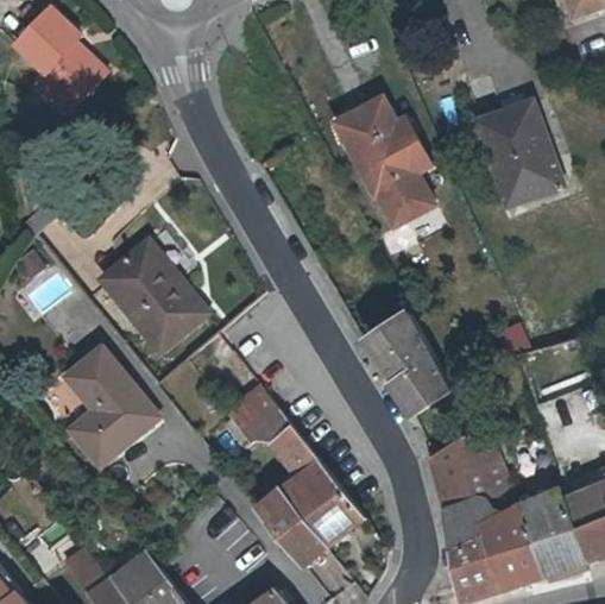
[(565,0),(572,19),(604,7),(604,0),(565,0)]
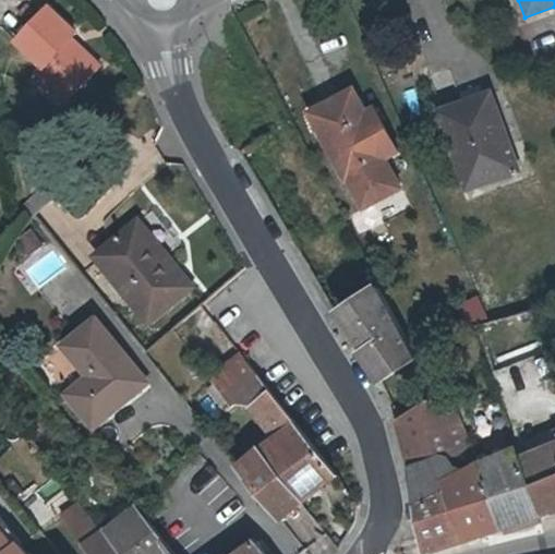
[(32,71),(64,100),(99,63),(70,36),(75,31),(45,2),(9,40),(36,65),(32,71)]
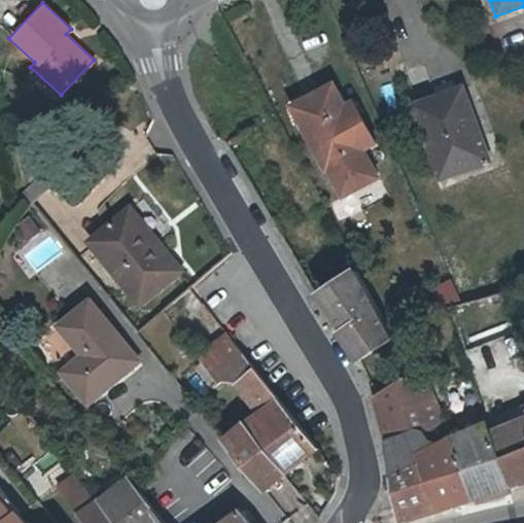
[(324,167),(327,165),(361,147),(373,141),(352,100),(345,103),(334,81),(291,102),(301,119),(308,116),(318,137),(311,140),(324,167)]
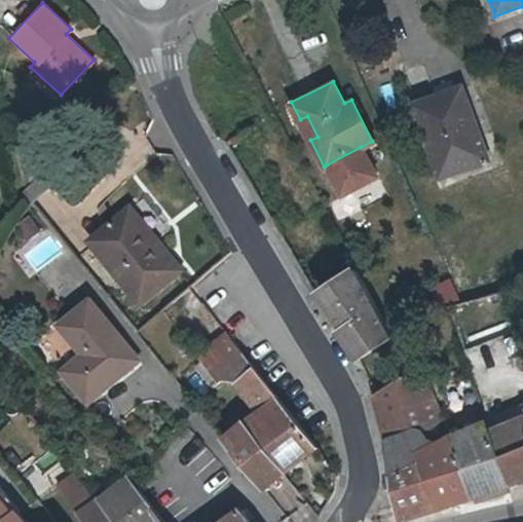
[(461,81),(406,102),(437,181),(491,160),(461,81)]
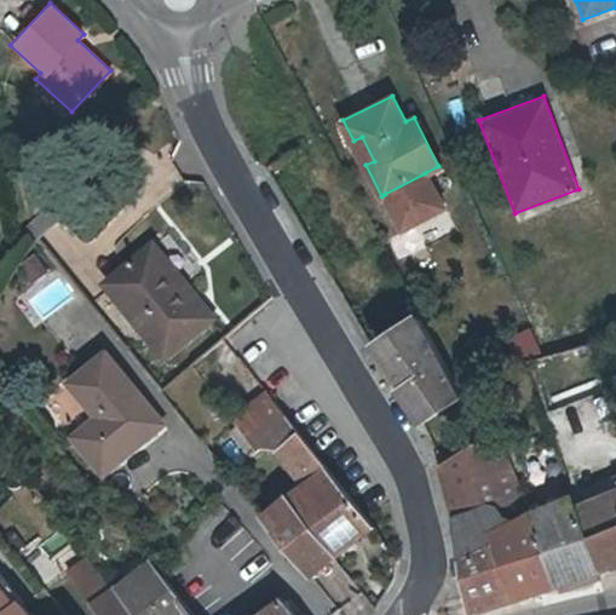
[(442,206),(425,173),(385,194),(402,228),(442,206)]
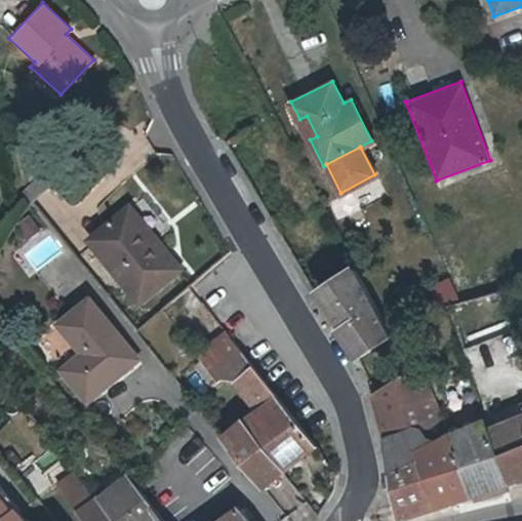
[(31,198),(51,184),(43,172),(23,186),(31,198)]
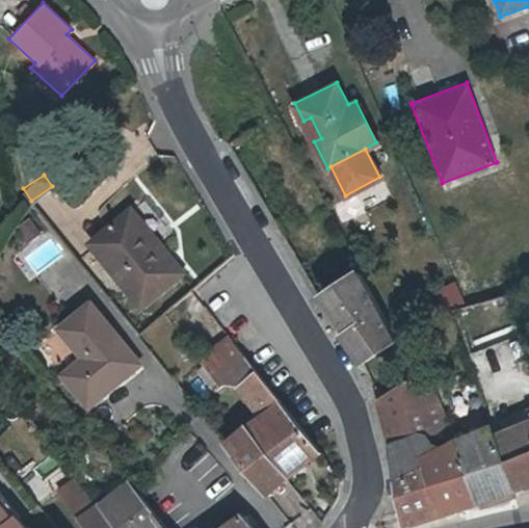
[(186,271),(130,205),(83,244),(139,311),(186,271)]
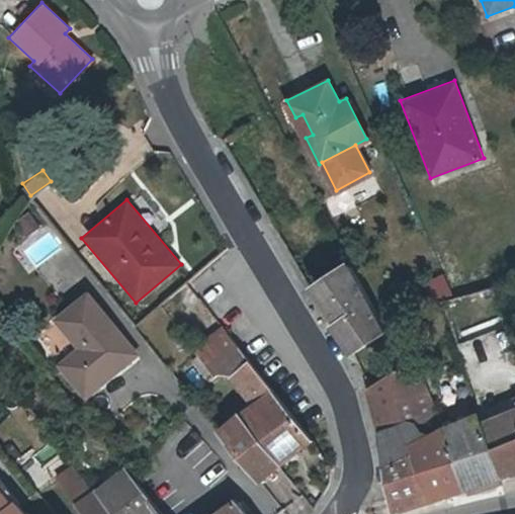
[(346,355),(381,335),(346,269),(312,288),(333,326),(328,327),(334,336),(340,345),(346,355)]
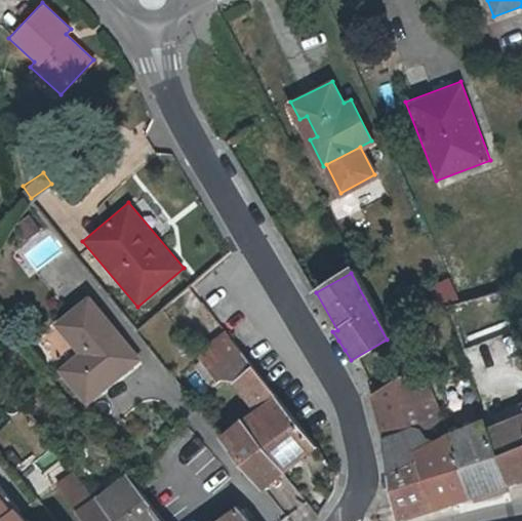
[(75,353),(53,369),(83,403),(139,360),(86,295),(51,323),(75,353)]
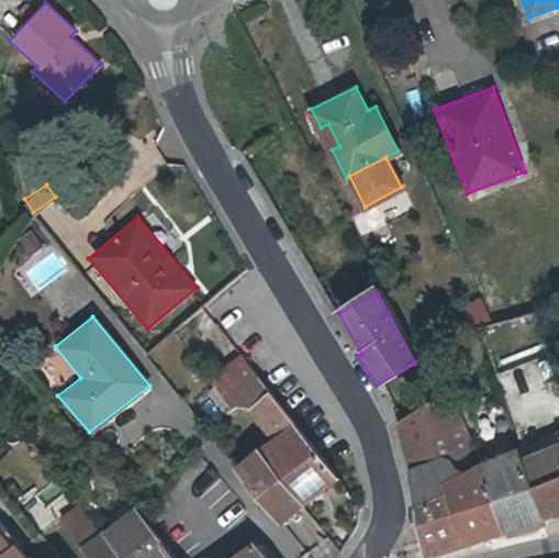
[(230,409),(246,409),(267,394),(238,354),(208,377),(230,409)]
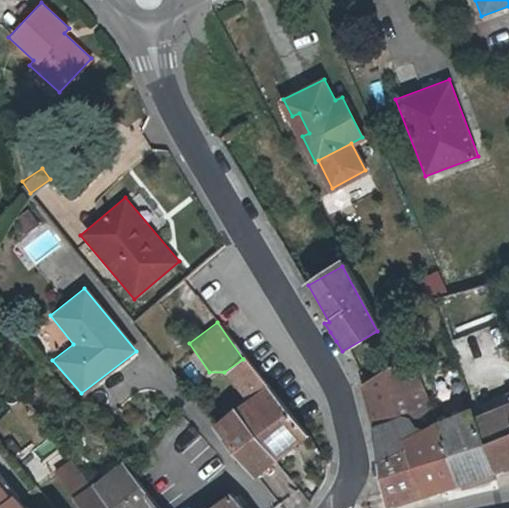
[(307,438),(243,359),(224,372),(245,403),(232,413),(276,461),(307,438)]
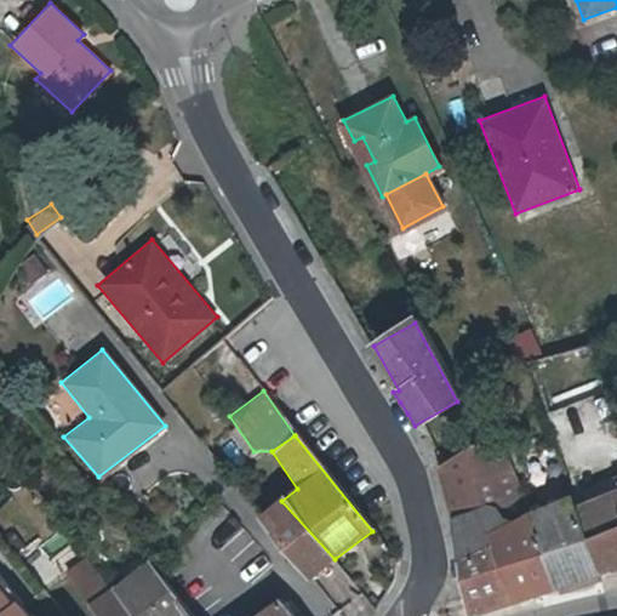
[(443,460),(456,564),(470,549),(485,535),(518,520),(527,517),(504,445),(481,450),(478,441),(443,460)]
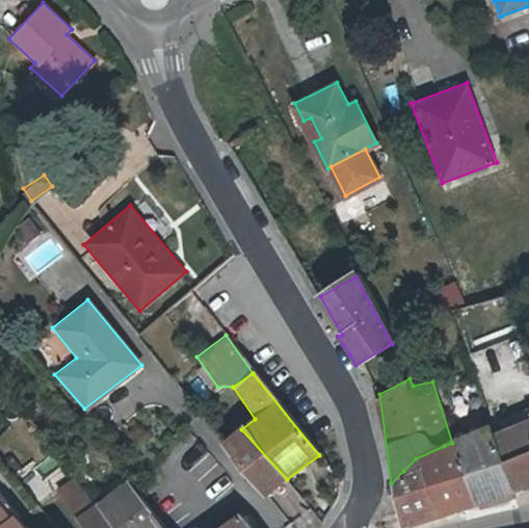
[(528,419),(492,433),(504,465),(513,494),(528,491),(528,419)]
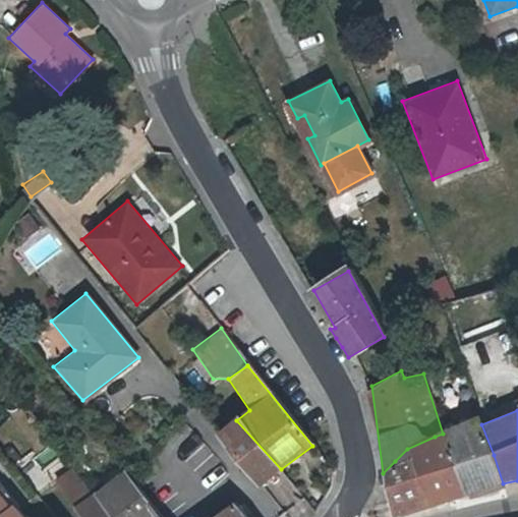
[(407,449),(429,507),(503,483),(494,455),(481,424),(479,417),(443,434),(435,437),(407,449)]
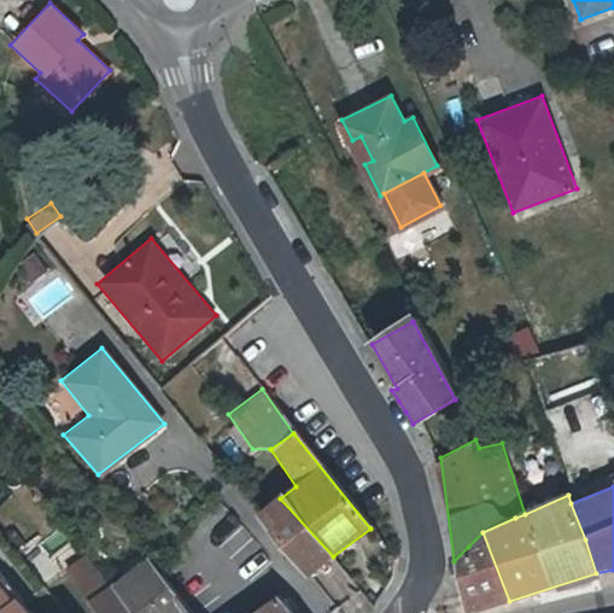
[(305,577),(333,556),(280,498),(257,515),(280,543),(305,577)]
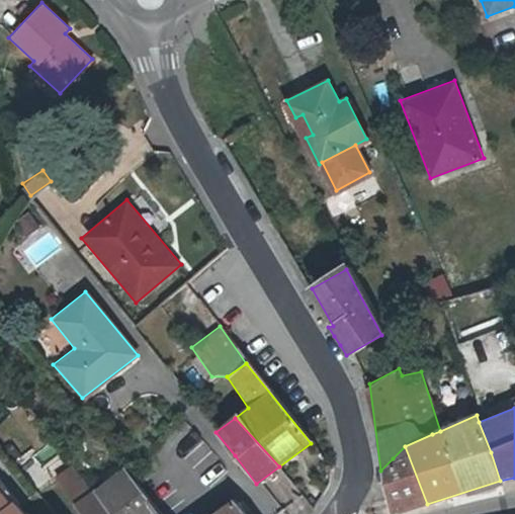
[(390,513),(427,504),(405,446),(393,458),(380,470),(390,513)]
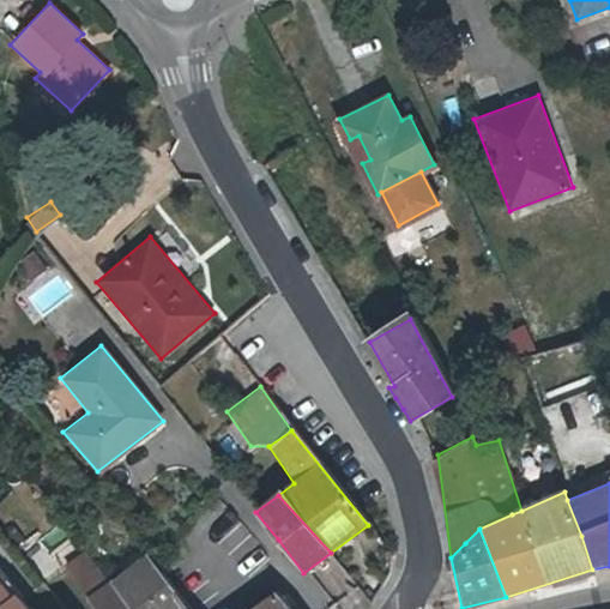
[(94,608),(128,608),(109,580),(83,550),(61,564),(94,608)]
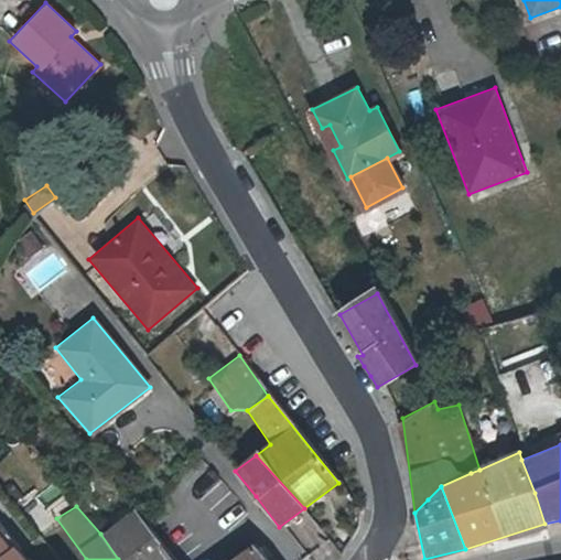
[(169,559),(132,510),(100,534),(118,559),(169,559)]
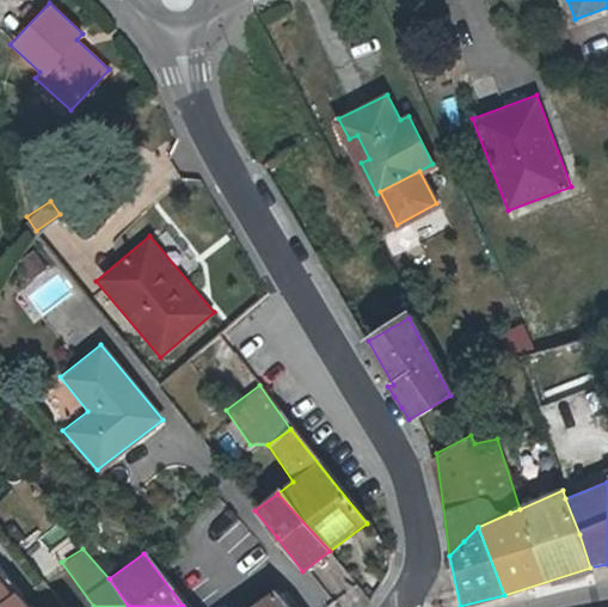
[(0,604),(10,596),(0,584),(0,604)]
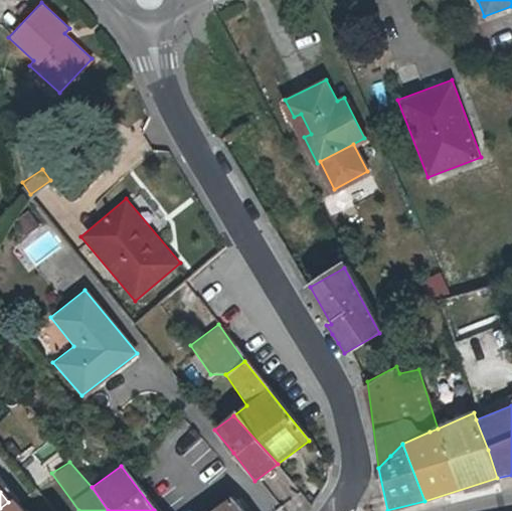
[(239,510),(231,501),(216,510),(239,510)]
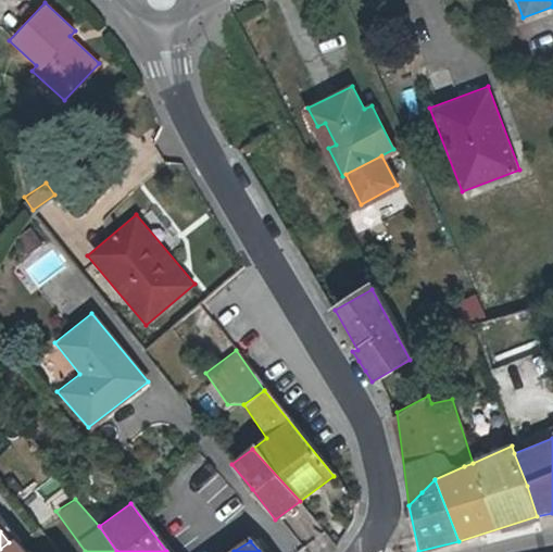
[(22,551),(14,542),(1,551),(22,551)]
